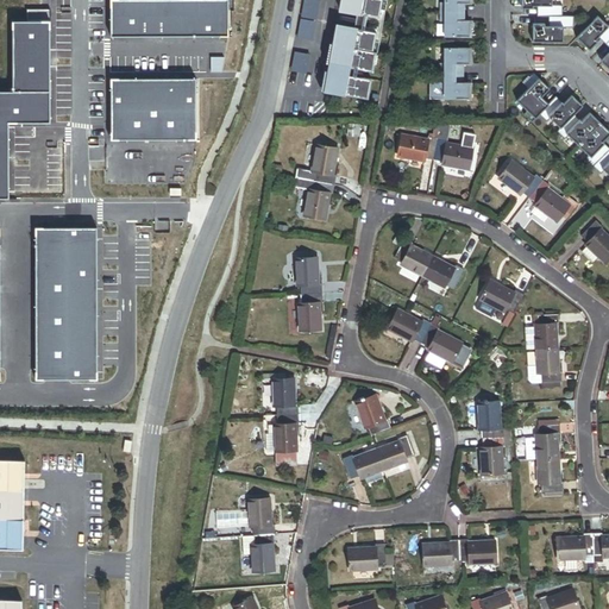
[(218,0),(114,0),(115,26),(218,26),(218,0)]
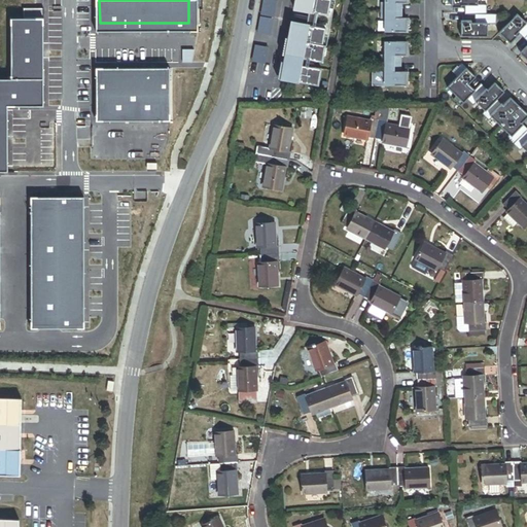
[(278,3),(265,0),(260,14),(274,19),(278,3)]
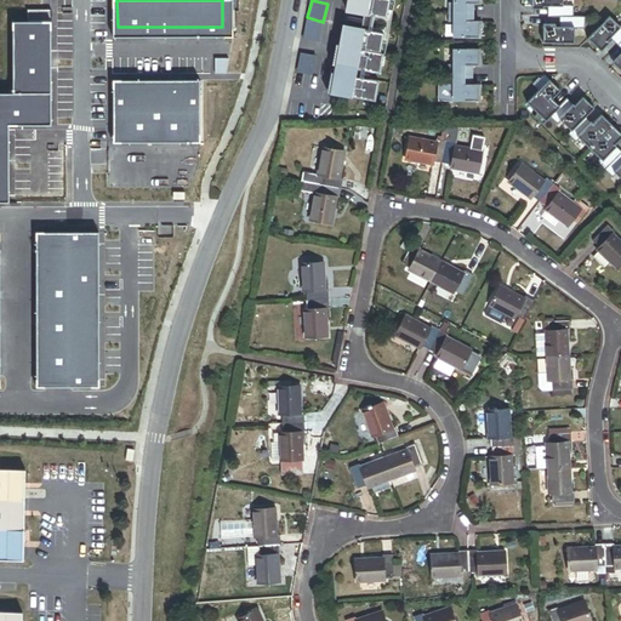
[(336,75),(332,93),(372,101),(375,87),(370,87),(372,73),(374,67),(379,67),(385,34),(375,33),(377,17),(387,18),(389,0),(394,1),(394,0),(354,0),(354,3),(349,1),(348,12),(372,16),(370,33),(345,28),(343,38),(347,39),(346,49),(341,47),(339,67),(358,70),(357,79),(336,75)]
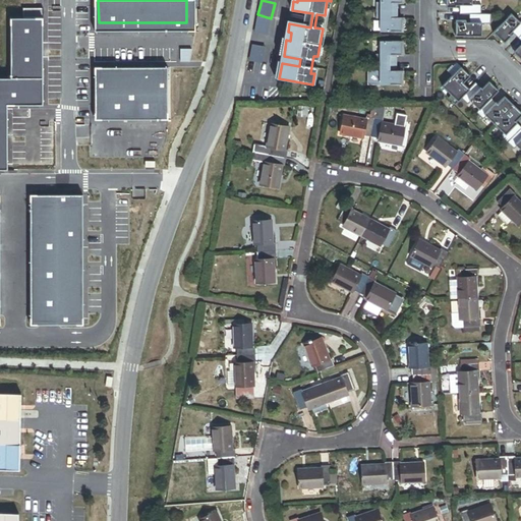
[(400,0),(377,0),(377,5),(372,5),(372,20),(375,20),(375,34),(401,35),(402,18),(394,18),(394,4),(401,4),(400,0)]
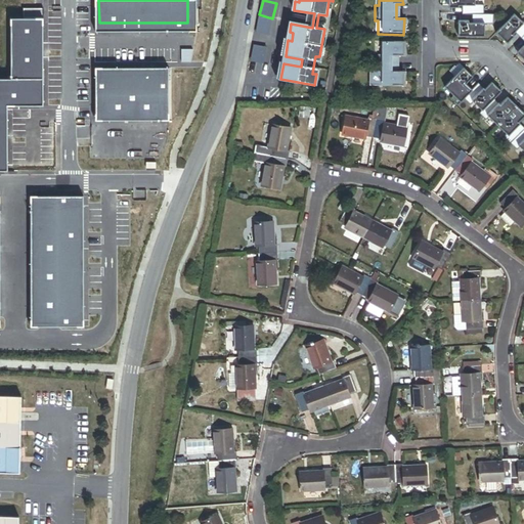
[(512,33),(523,20),(514,12),(496,31),(508,43),(514,35),(512,33)]
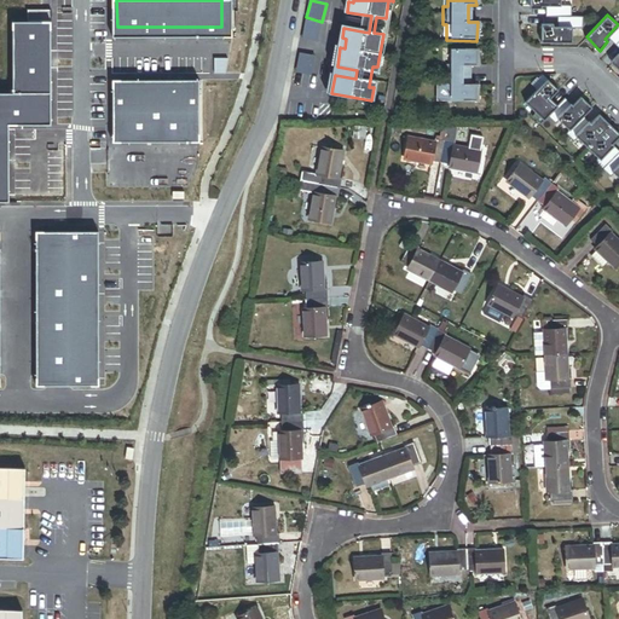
[(554,21),(541,21),(541,41),(572,41),(572,24),(554,24),(554,21)]
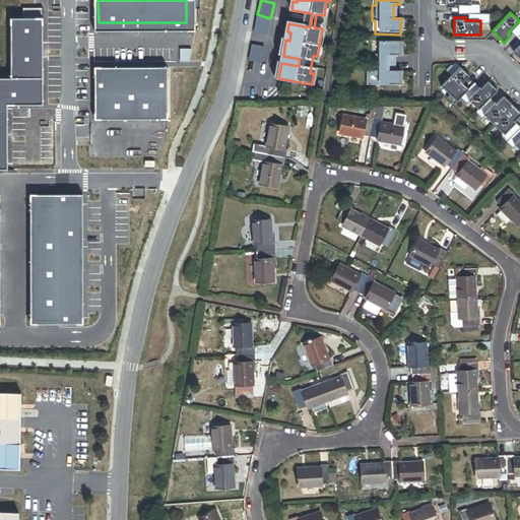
[(267,36),(271,21),(258,18),(254,33),(267,36)]
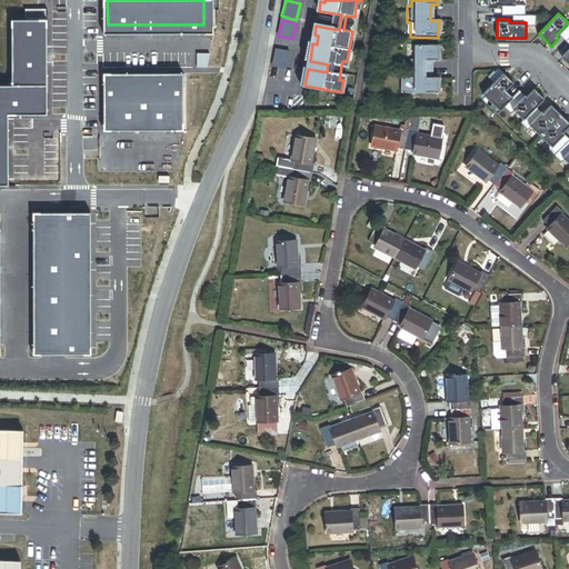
[(400,78),(400,95),(437,96),(437,80),(422,79),(422,62),(436,62),(437,48),(411,48),(411,52),(408,52),(408,61),(411,61),(412,79),(400,78)]
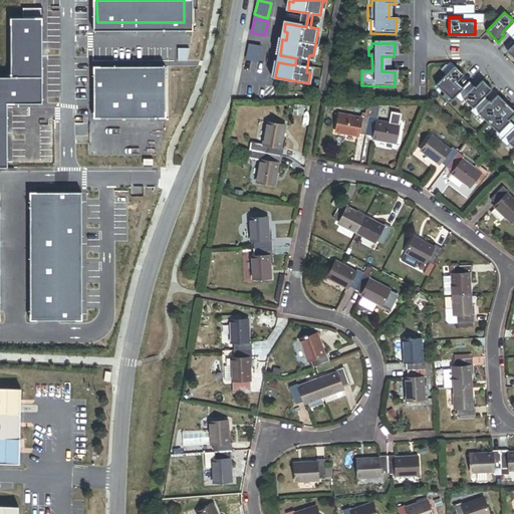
[(263,49),(250,45),(246,60),(259,63),(263,49)]
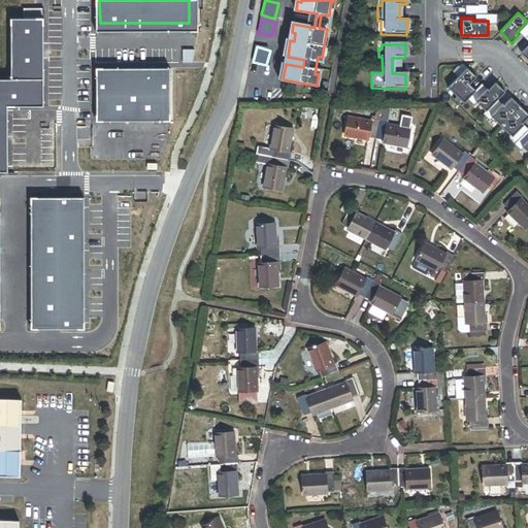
[(170,65),(94,67),(96,121),(171,120),(170,65)]
